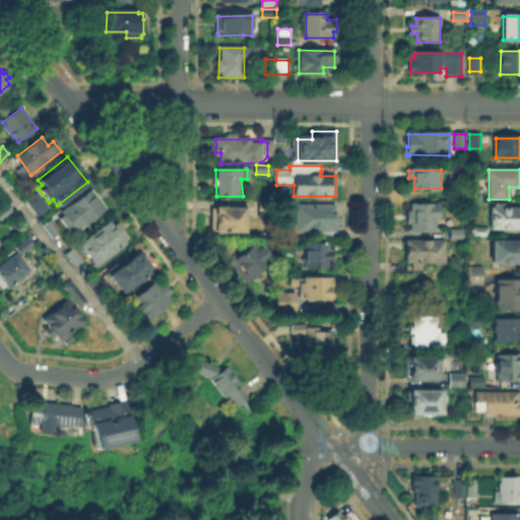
[(35,190),(46,205),(35,214),(22,199),(35,190)]
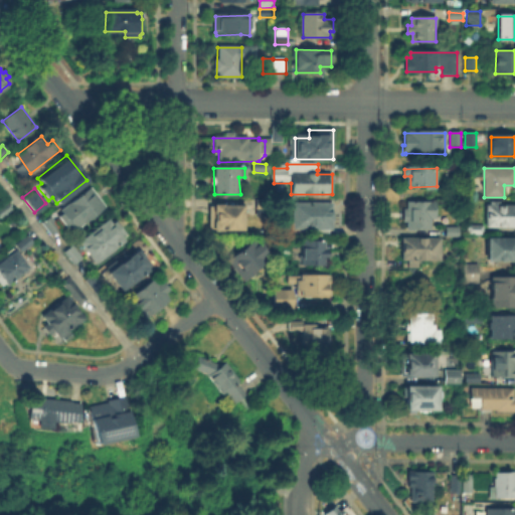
[(66,227),(59,218),(63,216),(60,211),(92,188),(105,207),(74,230),(70,224),(66,227)]
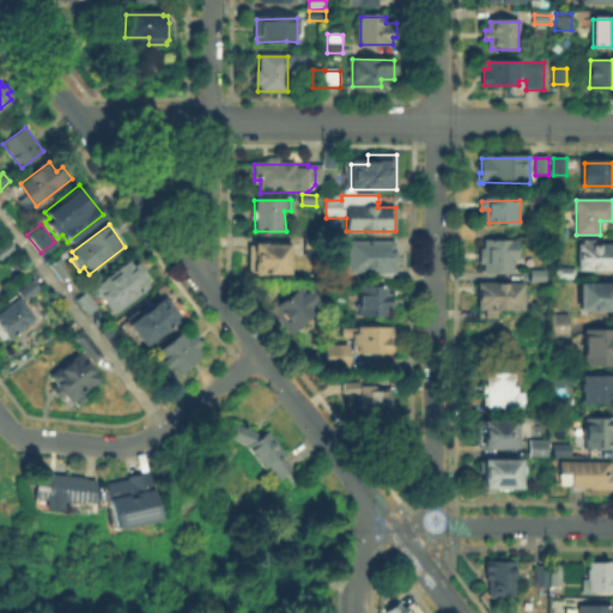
[(483,250),(485,250),(485,242),(517,242),(517,261),(514,261),(514,272),(483,272),(483,250)]
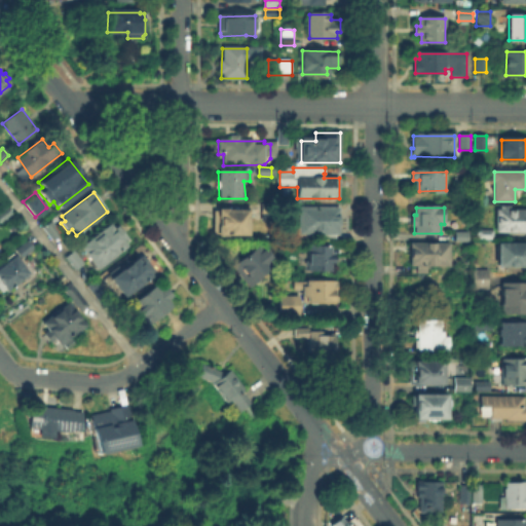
[(0,225),(3,223),(0,219),(0,213),(7,209),(16,222),(3,231),(0,227),(0,225)]
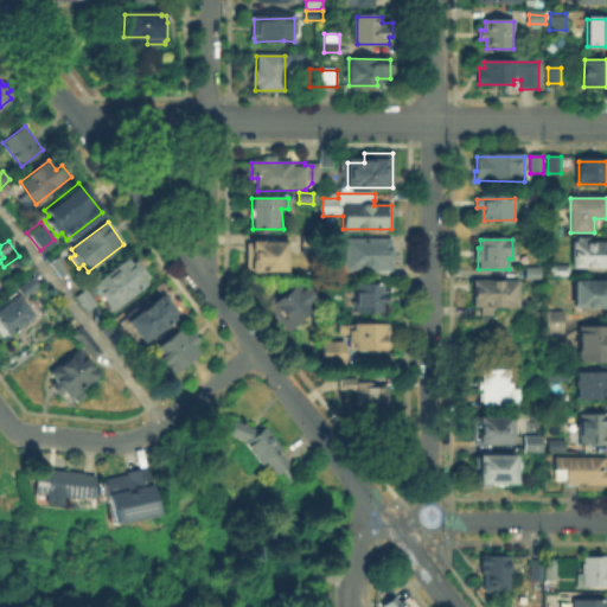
[(345,262),(340,262),(340,251),(346,251),(346,241),(391,241),(391,270),(346,270),(345,262)]
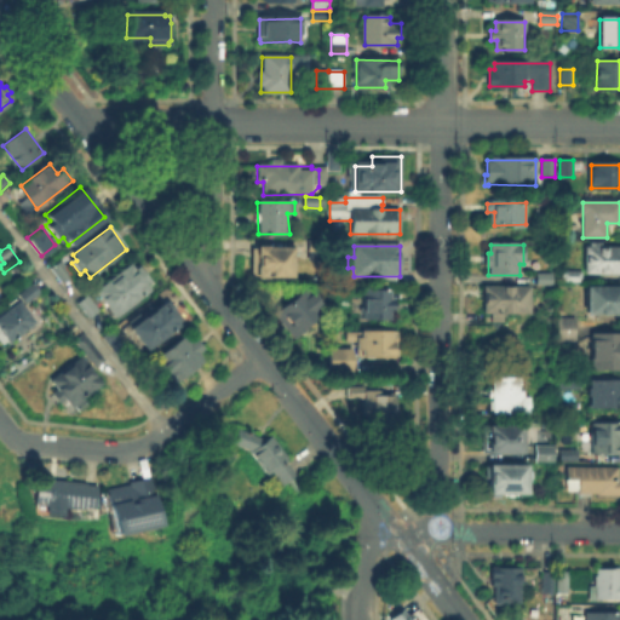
[(587,246),(609,246),(609,250),(619,250),(619,273),(587,273),(587,246)]
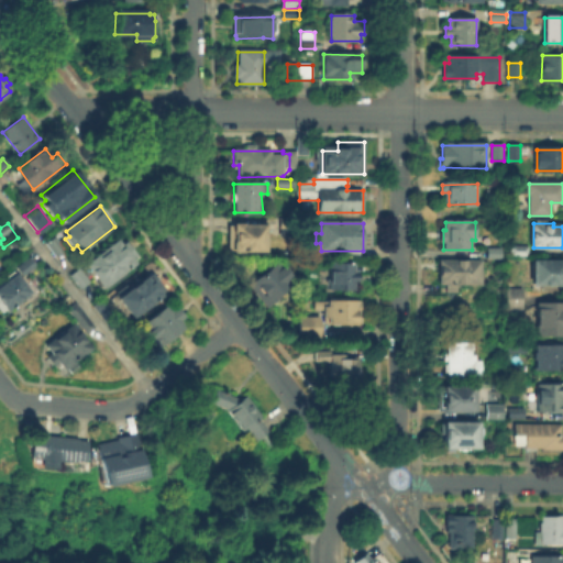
[(230,227),(265,227),(265,251),(230,251),(230,227)]
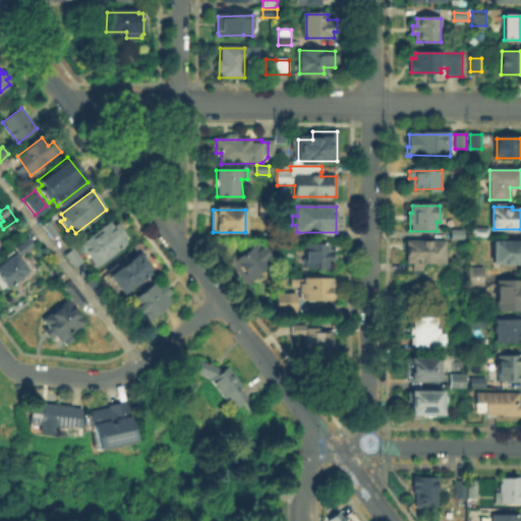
[(58,234),(58,233),(53,237),(44,226),(52,220),(59,231),(58,234)]
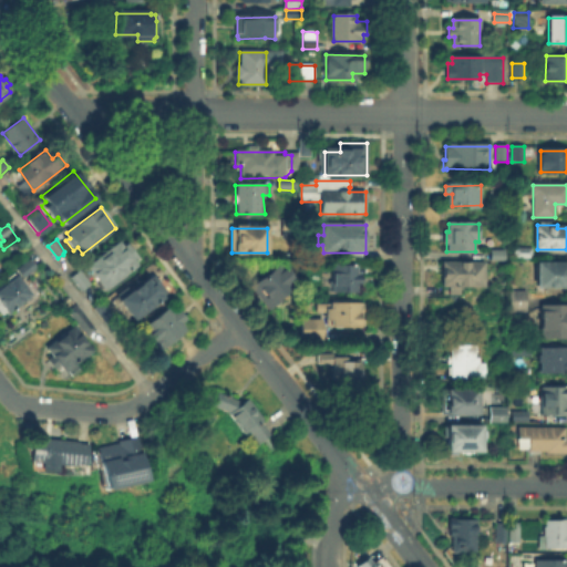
[(120,244),(123,249),(129,245),(137,257),(134,259),(138,267),(106,288),(90,265),(120,244)]
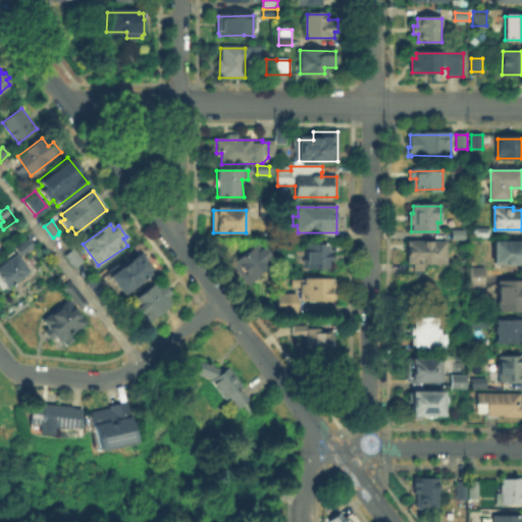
[(490,229),(490,239),(475,239),(475,229),(490,229)]
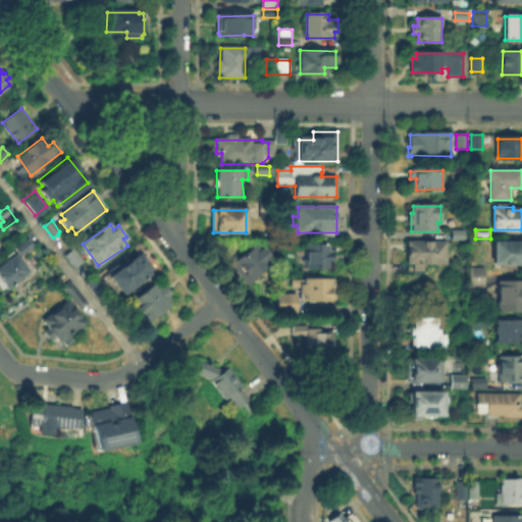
[(466,239),(460,240),(454,240),(454,230),(466,230),(466,239)]
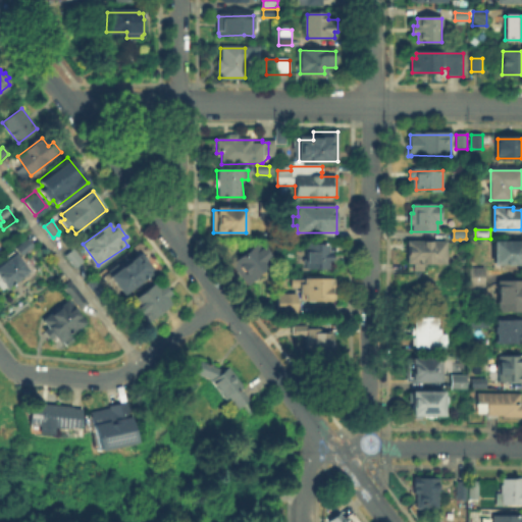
[(28,240),(34,247),(22,256),(16,249),(28,240)]
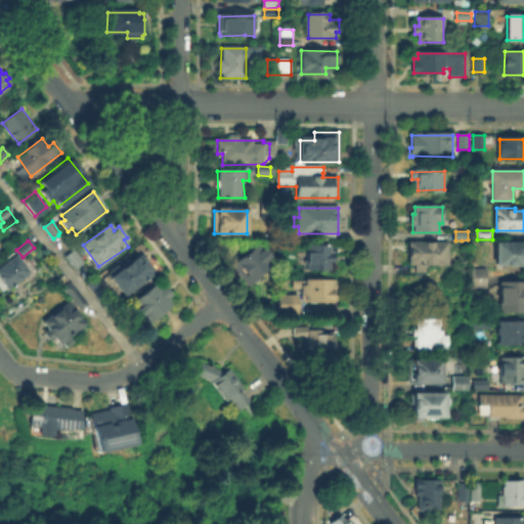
[(259,244),(270,258),(269,267),(246,285),(231,265),(259,244)]
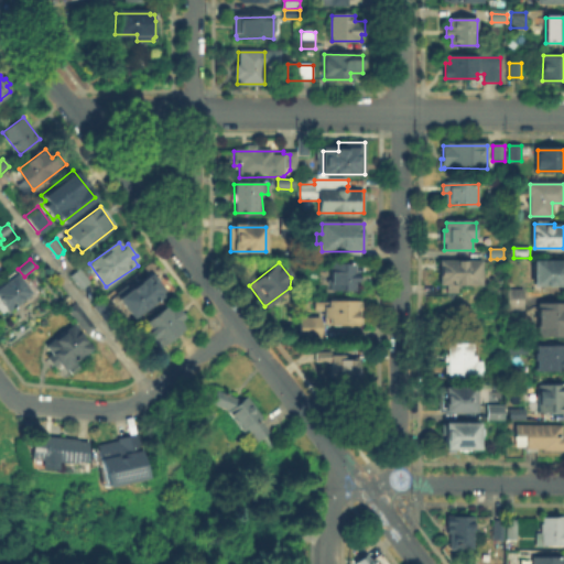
[(441,262),(481,262),(481,284),(457,284),(457,292),(449,292),(449,289),(441,289),(441,262)]
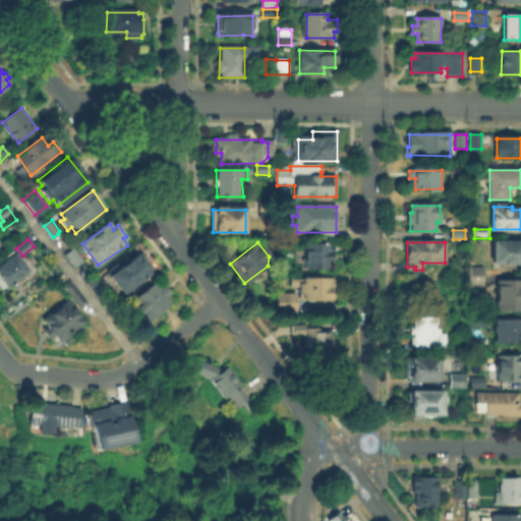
[(495,256),(487,256),(487,243),(520,243),(520,263),(495,263),(495,256)]
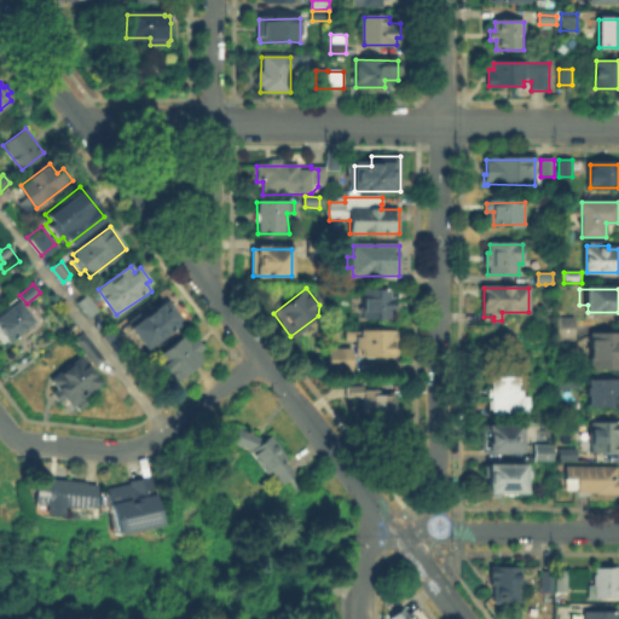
[(364,290),(391,290),(391,318),(364,318),(364,290)]
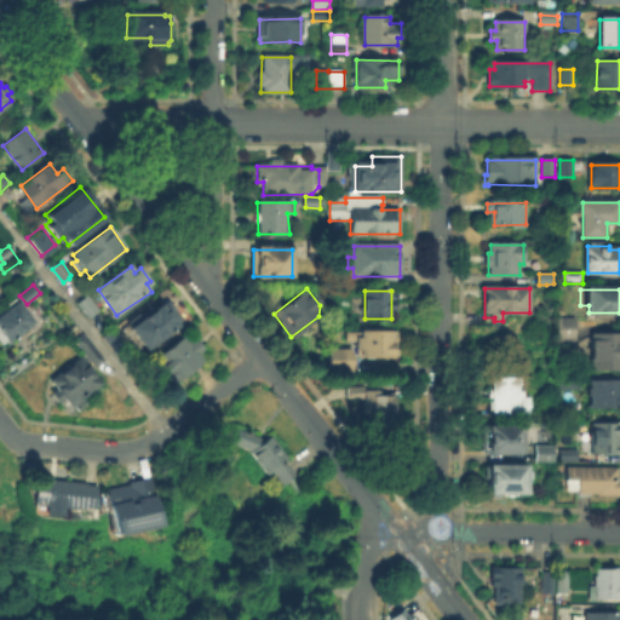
[(87,297),(99,310),(91,317),(80,304),(87,297)]
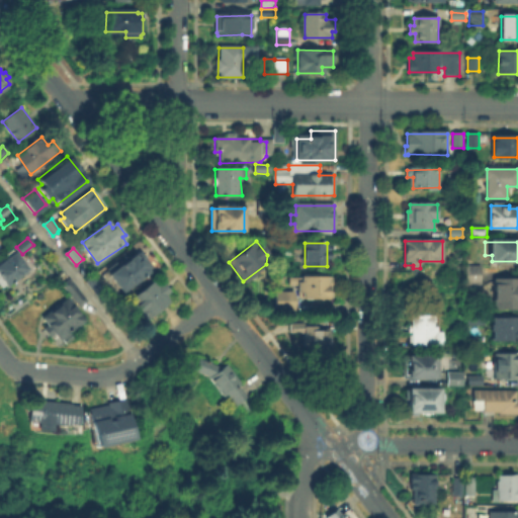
[(140,252),(152,269),(147,273),(123,291),(110,274),(140,252)]
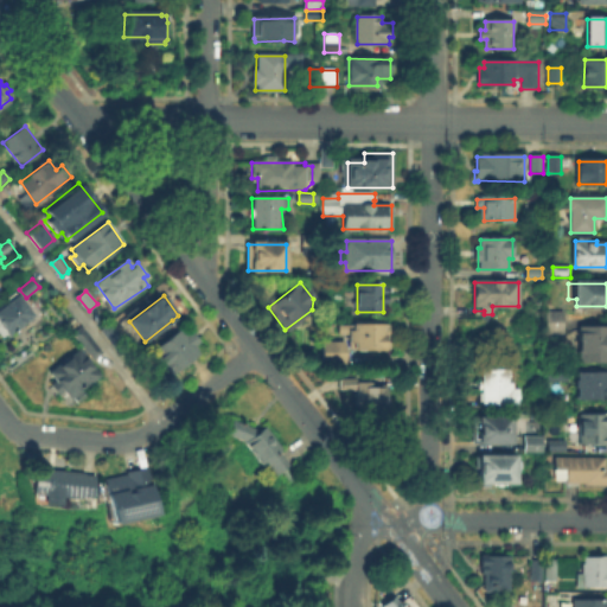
[(0,307),(16,296),(31,317),(6,334),(0,325),(0,307)]
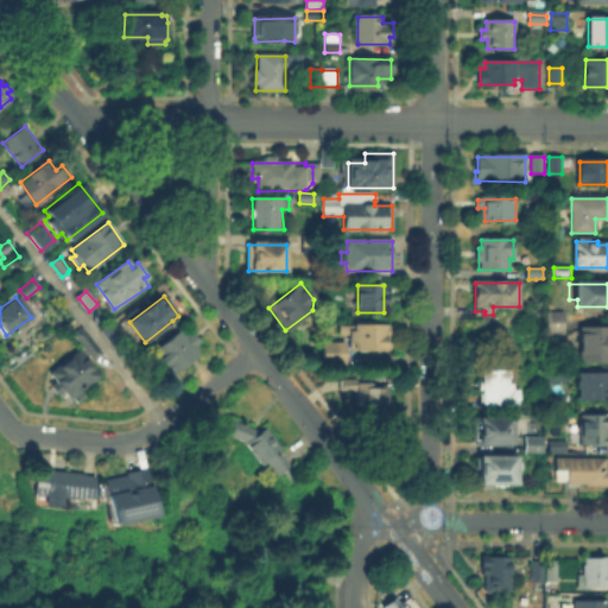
[(545,312),(552,311),(552,312),(564,312),(564,335),(545,335),(545,312)]
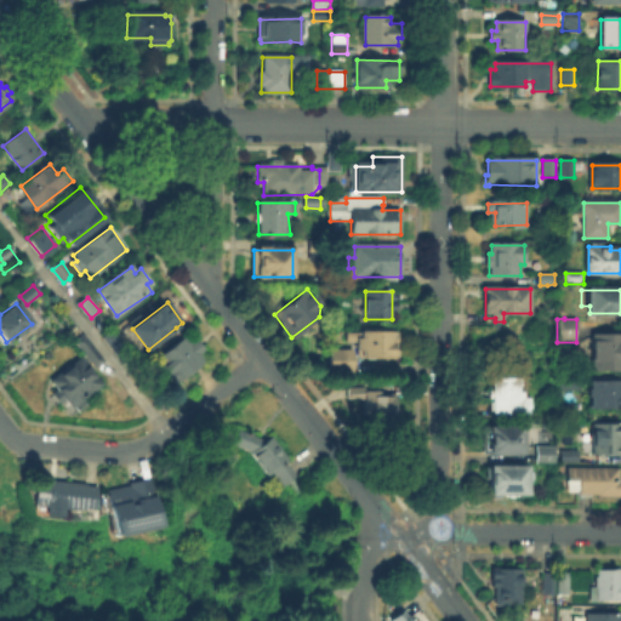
[(114,331),(125,346),(117,353),(106,339),(114,331)]
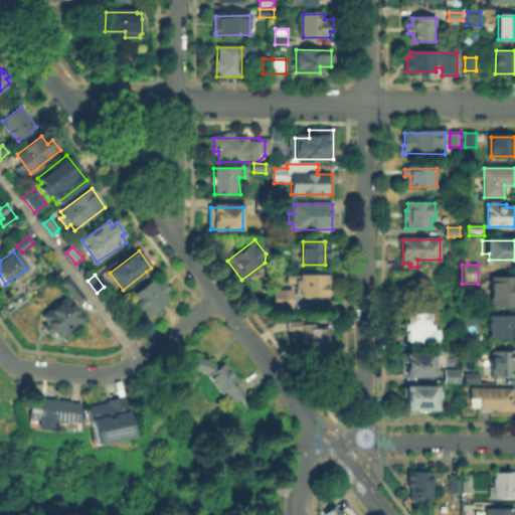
[(69,296),(59,285),(69,277),(88,299),(79,305),(71,296),(69,296)]
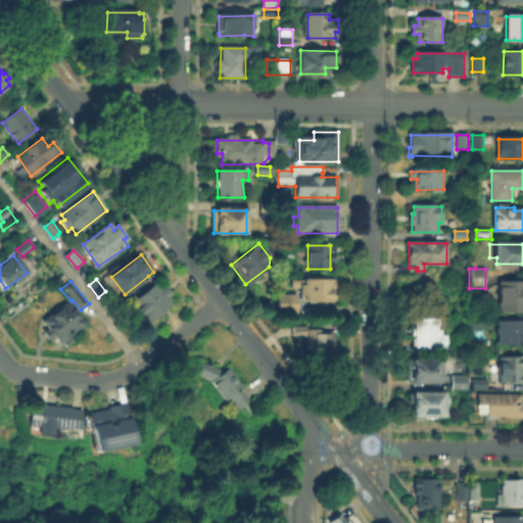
[(139,311),(133,302),(159,281),(172,297),(168,300),(171,304),(144,325),(136,314),(139,311)]
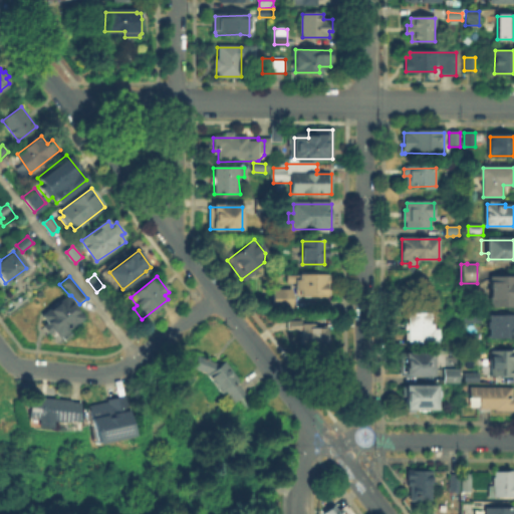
[(295,283),(287,282),(287,276),(329,276),(329,295),(296,295),(295,283)]
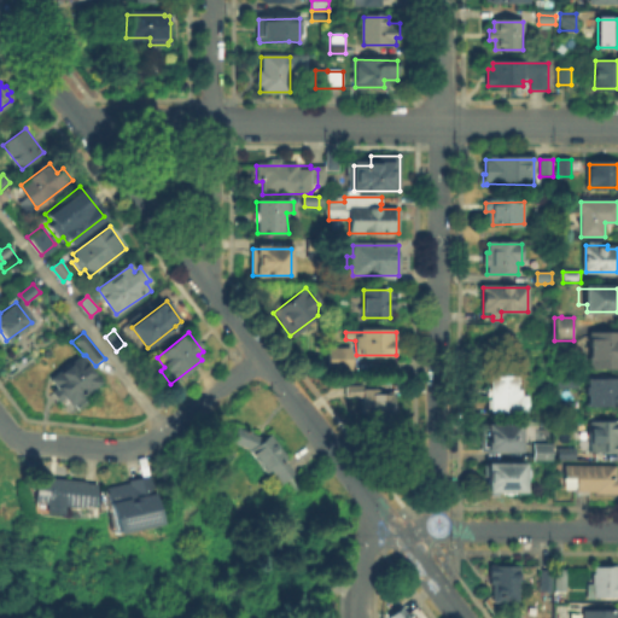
[(590,334),(617,334),(617,368),(590,368),(590,334)]
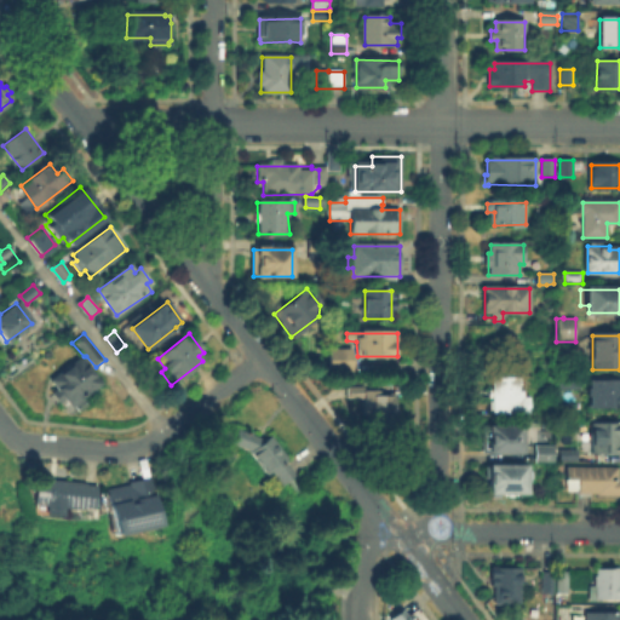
[(350,372),(327,372),(327,369),(326,368),(327,365),(328,365),(328,350),(350,350),(350,372)]
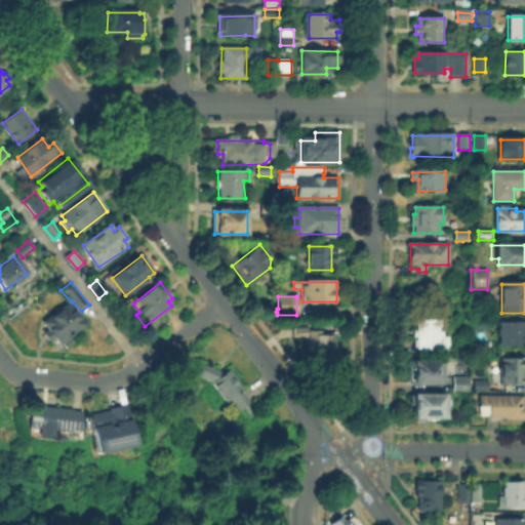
[(51,341),(44,332),(49,329),(44,322),(69,303),(85,324),(71,336),(71,337),(61,346),(55,338),(51,341)]
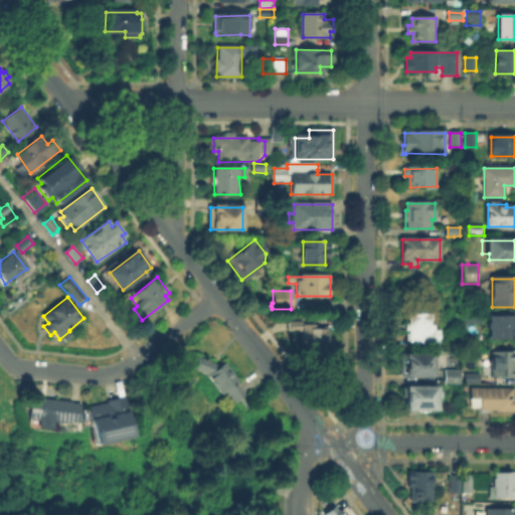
[(478,322),(478,312),(462,311),(462,321),(478,322)]
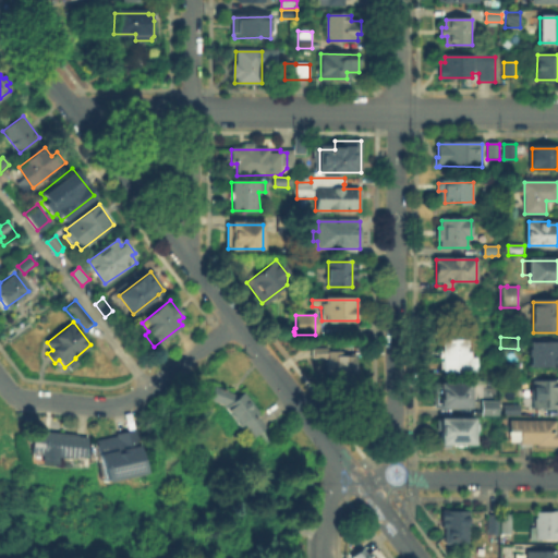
[(468,341),(468,352),(474,359),(475,359),(475,372),(441,372),(441,361),(440,361),(440,353),(444,350),(444,341),(468,341)]
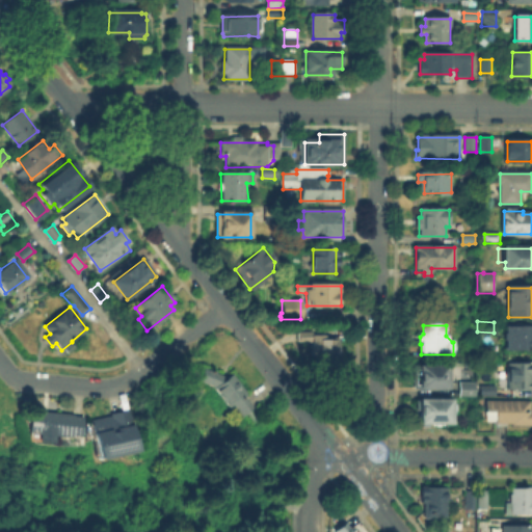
[(506,349),(506,327),(531,327),(531,355),(524,355),(524,349),(506,349)]
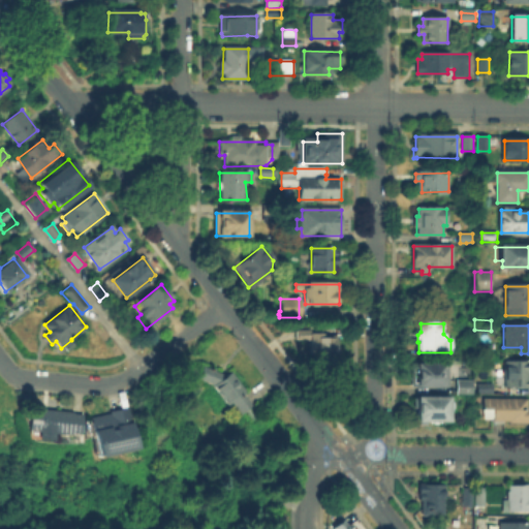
[(296,338),(296,329),(310,329),(310,338),(296,338)]
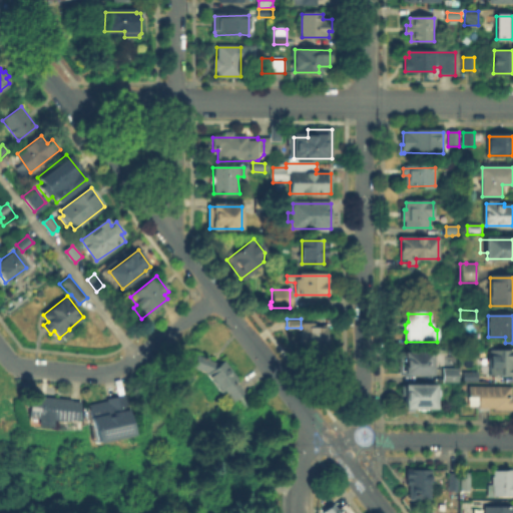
[(302,346),(302,326),(327,326),(327,347),(302,346)]
